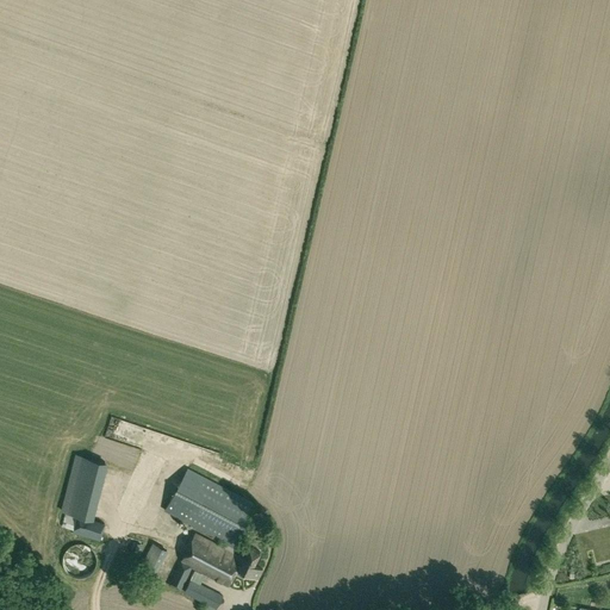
[(165,510),(225,542),(232,546),(255,504),(187,468),(165,510)]
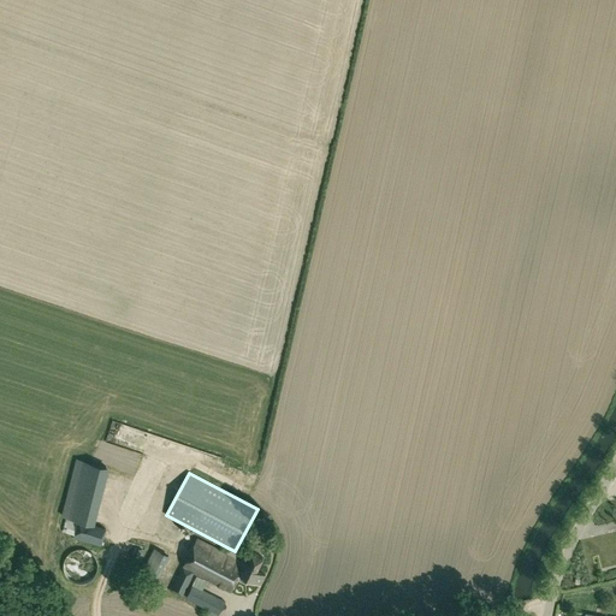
[(61,516),(65,519),(63,533),(75,535),(73,539),(101,548),(106,529),(94,526),(105,486),(71,478),(61,516)]
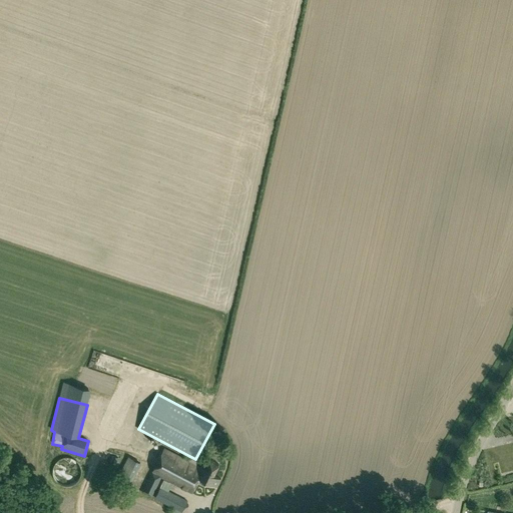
[(195,459),(189,456),(186,462),(163,450),(141,492),(150,497),(160,478),(190,494),(199,478),(215,486),(220,478),(213,475),(218,464),(205,457),(200,468),(195,465),(195,459)]
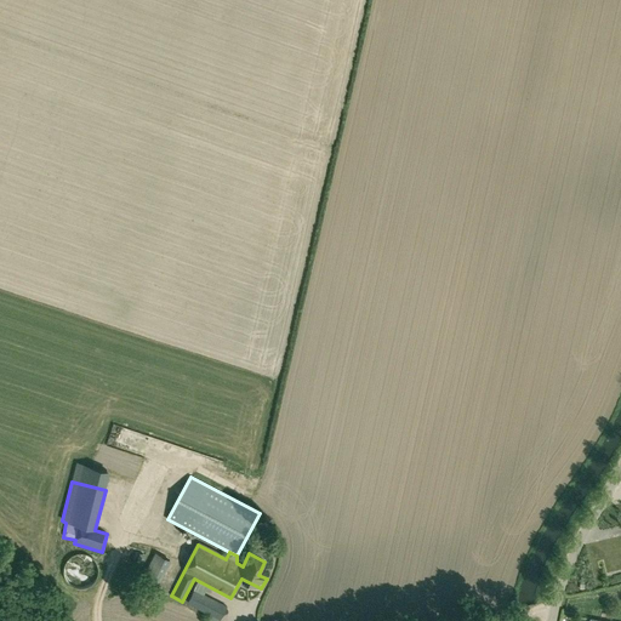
[(153,552),(141,577),(157,585),(170,560),(153,552)]
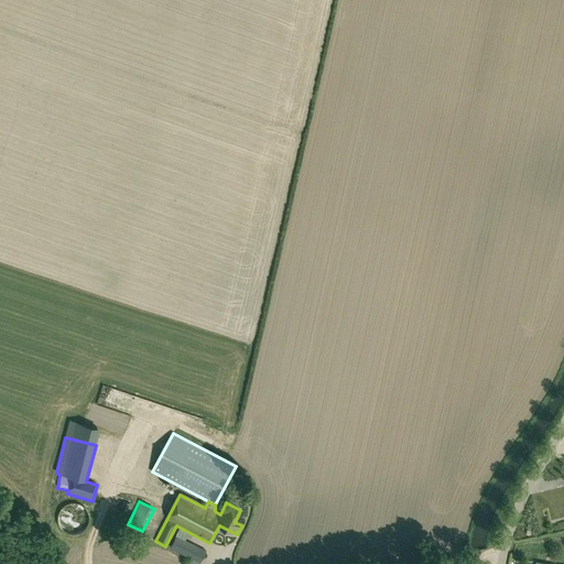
[(61,529),(64,531),(67,533),(71,534),(73,534),(76,534),(79,533),(82,532),(85,531),(87,528),(88,524),(89,521),(89,518),(89,516),(88,512),(86,509),(84,507),(82,506),(79,505),(76,503),(75,503),(74,503),(71,503),(68,505),(64,507),(61,510),(58,514),(57,519),(58,522),(60,525),(61,529)]
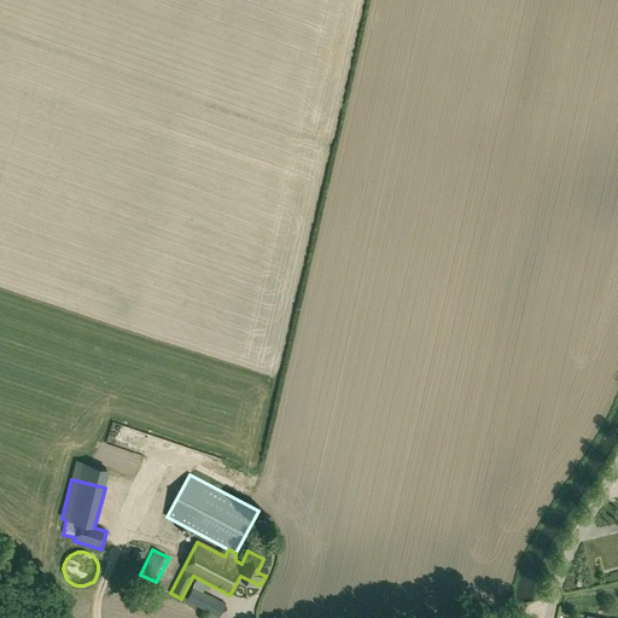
[(205,617),(208,617),(217,617),(226,604),(194,587),(187,600),(208,611),(205,617)]
